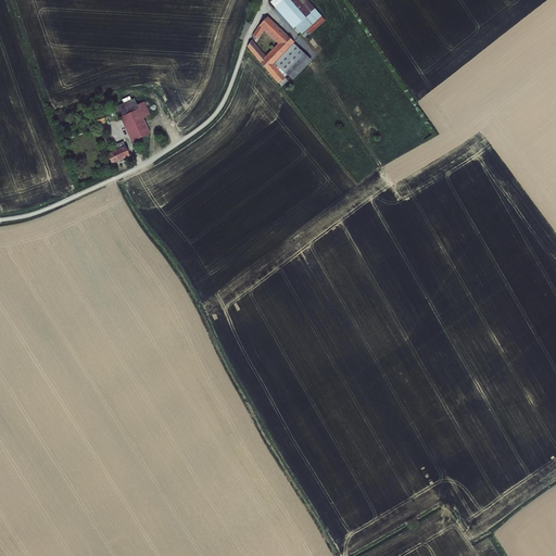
[(273,0),(270,2),(293,28),(295,27),(302,35),(306,29),(311,34),(325,21),(307,0),(273,0)]
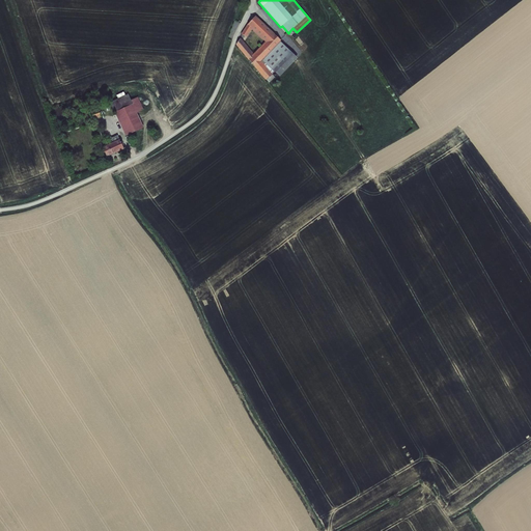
[(248,24),(242,33),(247,36),(252,29),(266,42),(254,53),(241,38),(236,45),(249,60),(255,66),(254,66),(266,80),(267,79),(272,74),(261,61),(280,42),(281,40),(256,16),(248,24)]
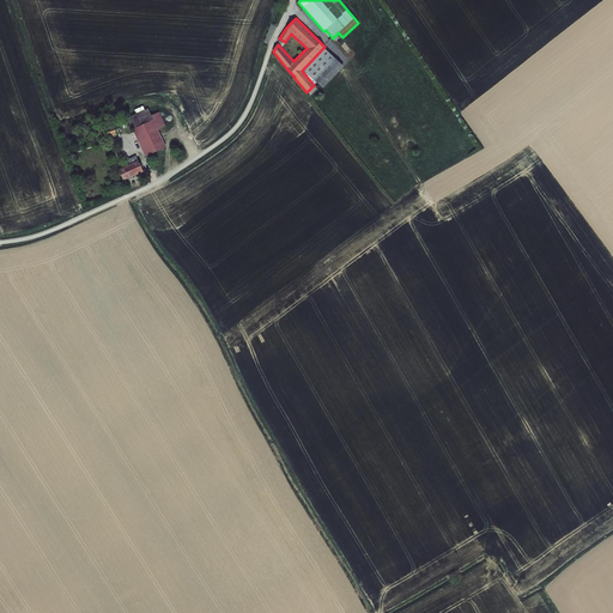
[(344,67),(323,48),(302,71),(314,85),(317,83),(322,89),(344,67)]
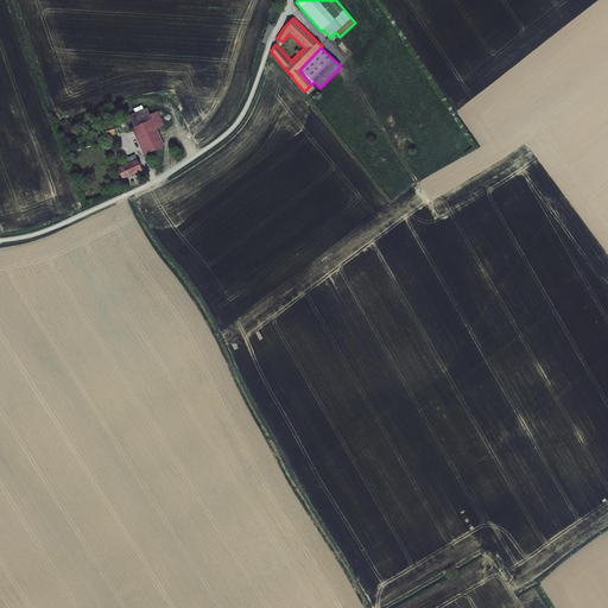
[(152,119),(151,115),(147,108),(144,109),(135,113),(127,118),(132,128),(152,119)]
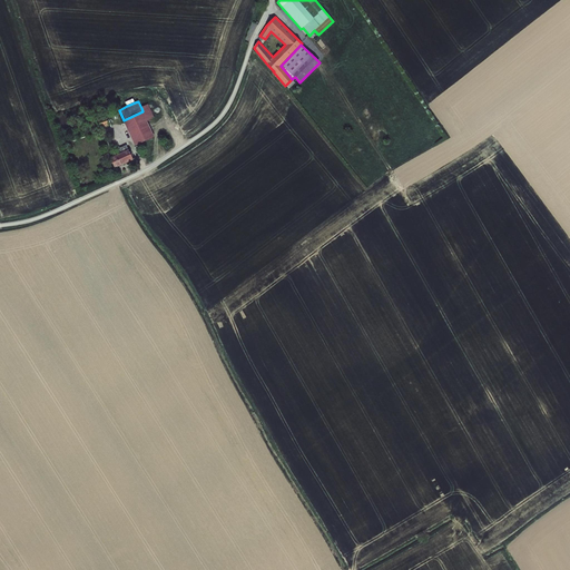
[(143,111),(124,120),(136,147),(155,137),(147,121),(155,118),(148,105),(141,108),(143,111)]
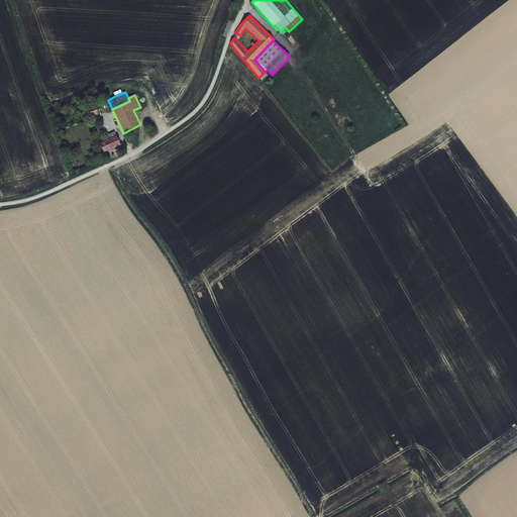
[(97,106),(88,109),(91,117),(100,114),(97,106)]
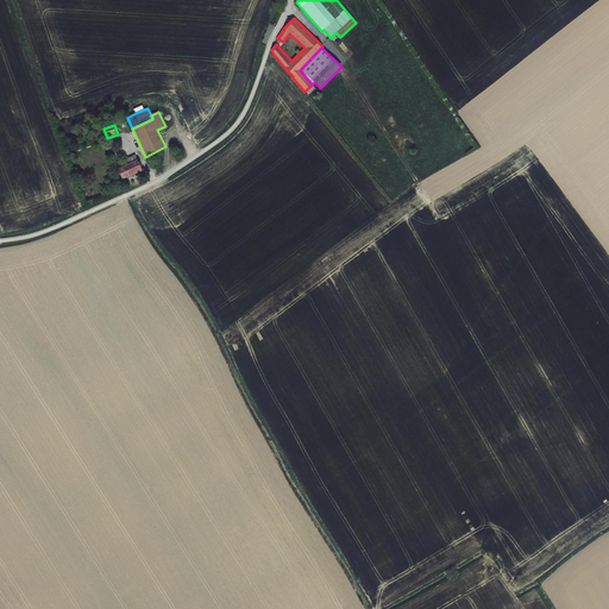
[(120,167),(119,168),(123,180),(126,180),(125,179),(127,177),(127,179),(130,177),(130,176),(132,175),(132,176),(143,171),(136,155),(127,158),(130,163),(123,167),(121,168),(120,167)]
